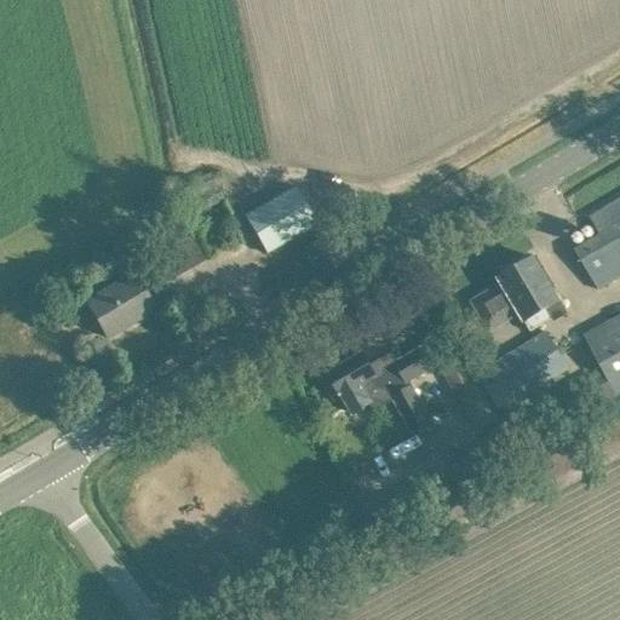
[(267,254),(317,225),(294,187),(244,216),(267,254)]
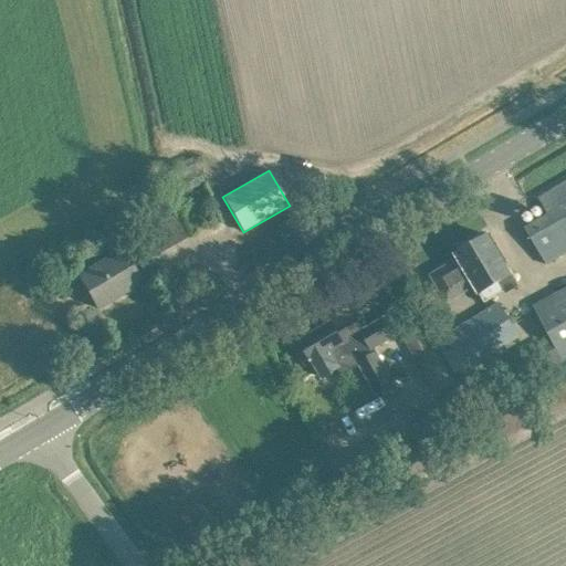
[(565,253),(565,182),(540,199),(548,215),(525,228),(547,264),(565,253)]
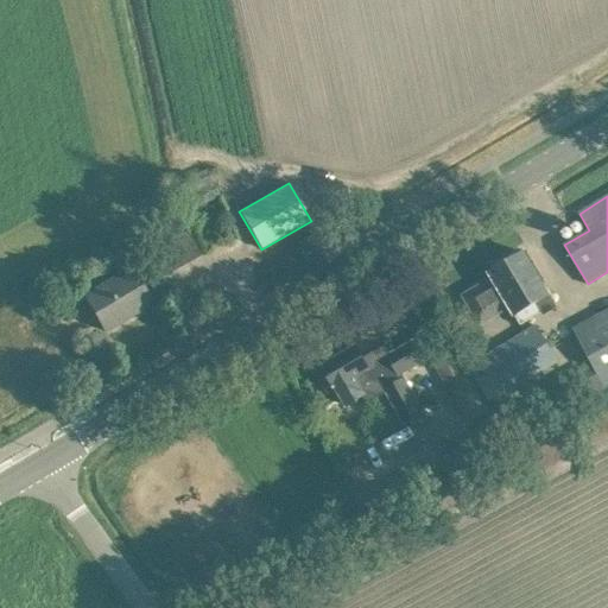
[(181,222),(153,239),(171,271),(200,254),(181,222)]
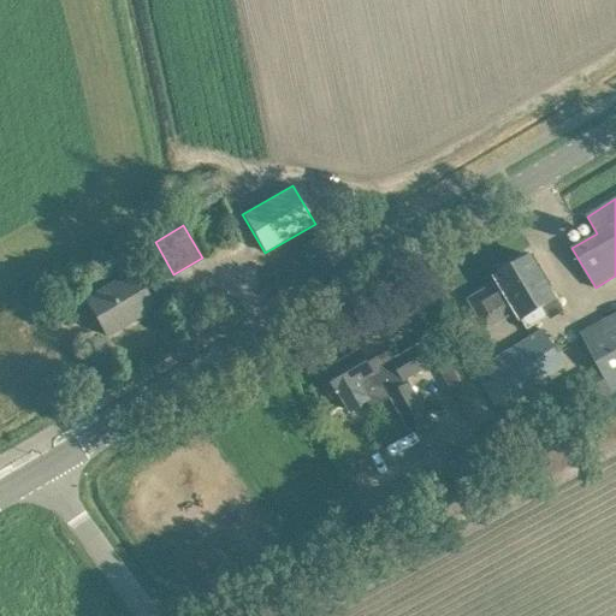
[(499,282),(497,283),(469,300),(486,329),(516,311),(528,330),(540,321),(535,312),(558,298),(532,255),(526,259),(522,254),(509,262),(511,267),(496,277),(499,282)]
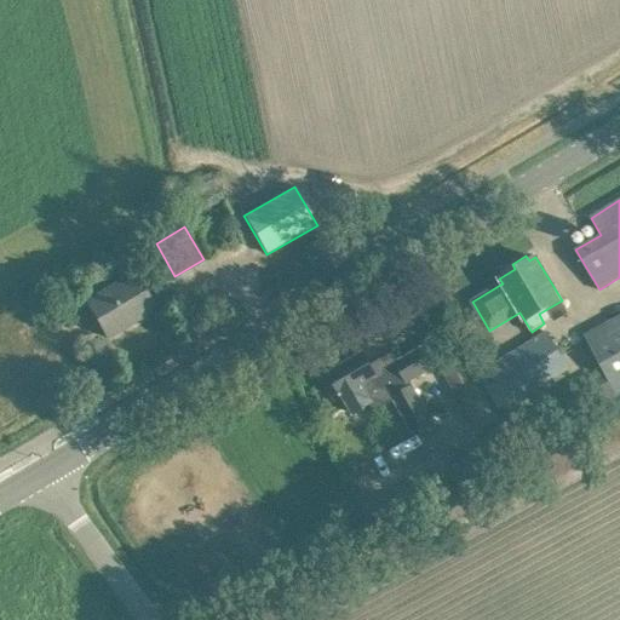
[(155,309),(135,274),(86,302),(107,338),(155,309)]
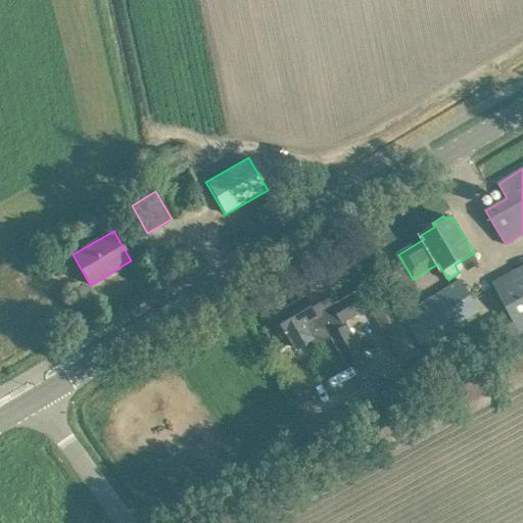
[(510,311),(472,333),(483,352),(502,341),(511,358),(518,354),(509,339),(522,331),(522,266),(493,282),(510,311)]
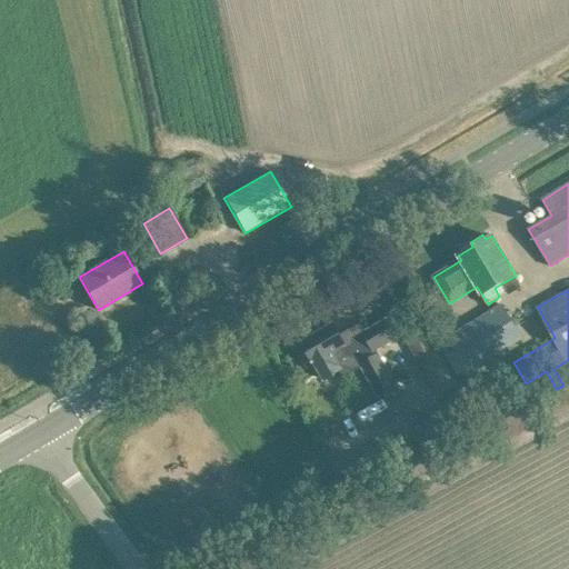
[(521,340),(500,303),(450,332),(472,369),(521,340)]
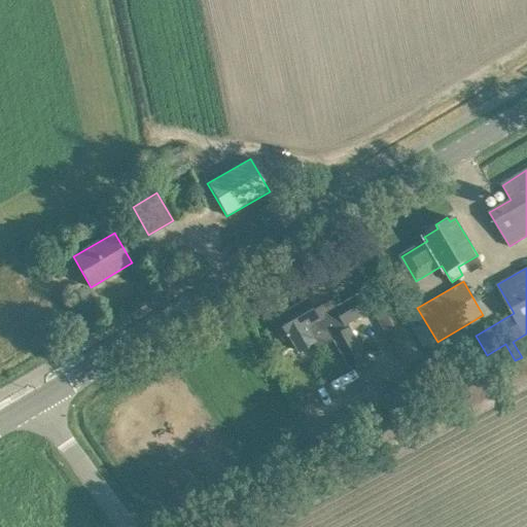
[(280,317),(300,350),(314,342),(316,346),(321,348),(335,341),(351,369),(369,358),(349,325),(378,309),(367,291),(338,308),(334,301),(315,312),(309,301),(280,317)]
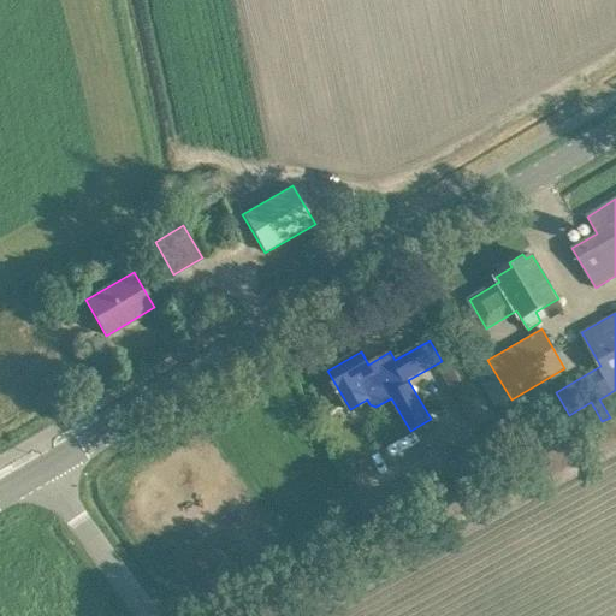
[(497,416),(481,390),(461,355),(439,368),(474,430),(497,416)]
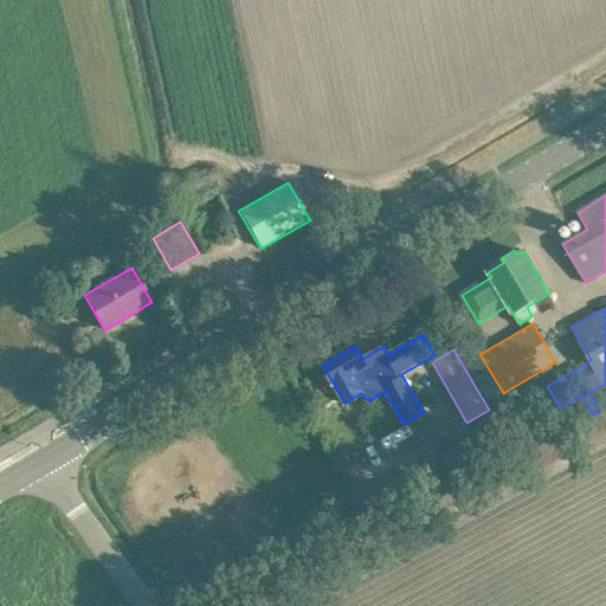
[(410,466),(431,452),(420,437),(399,451),(410,466)]
